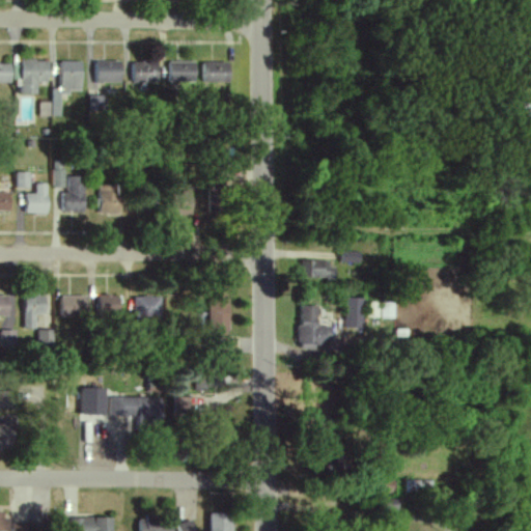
[(20,95),(36,95),(37,83),(49,83),(49,61),(21,60),(20,95)]
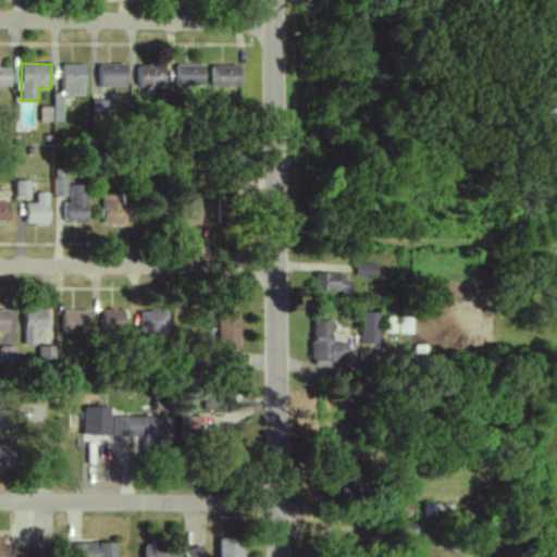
[(99,64),(99,87),(126,88),(127,65),(99,64)]
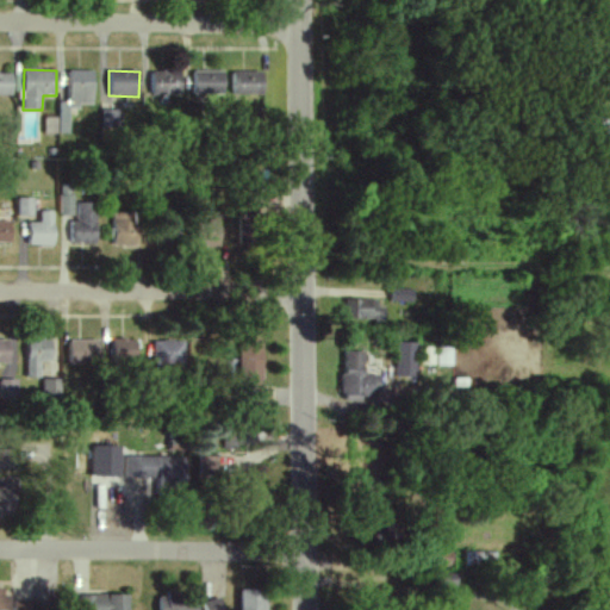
[(94,72),(68,72),(68,103),(58,103),(58,118),(44,118),(44,135),(69,135),(69,110),(79,110),(79,105),(94,105),(94,72)]
